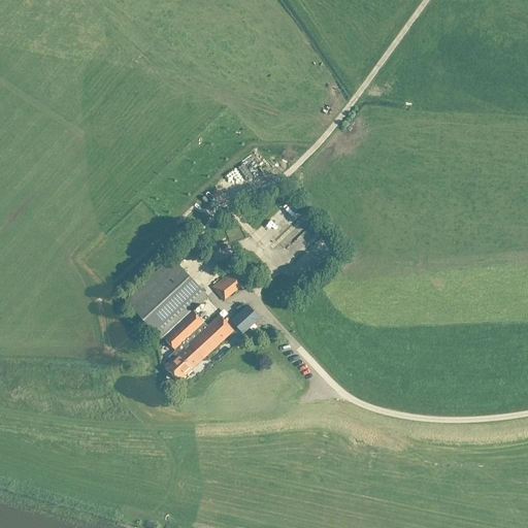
[(262,244),(279,229),(281,230),(299,213),(288,201),(251,232),(262,244)]
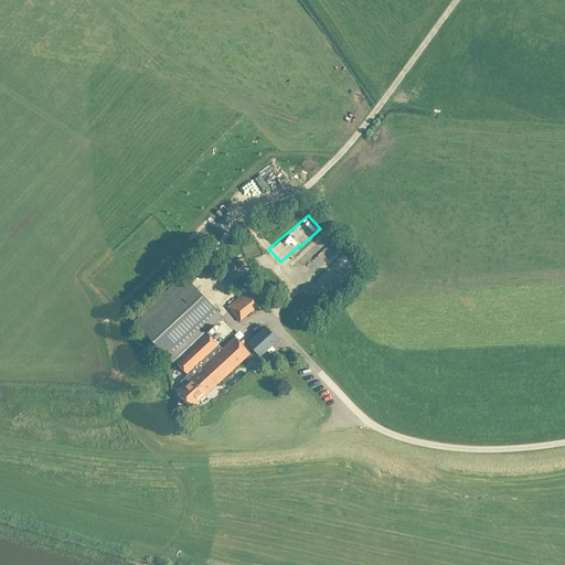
[(317,255),(320,253),(316,248),(295,262),(302,273),(321,262),(317,255)]
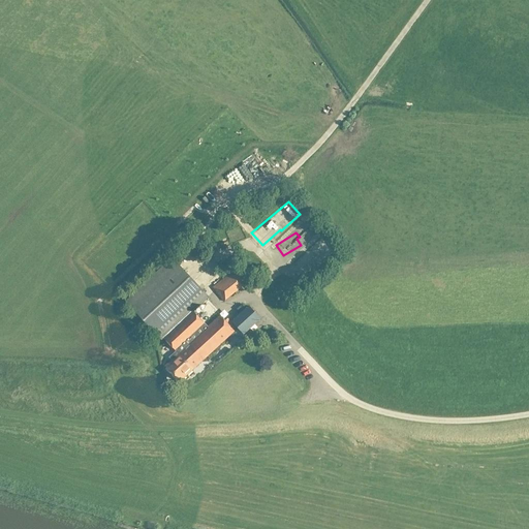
[(308,249),(313,253),(319,246),(314,242),(308,249)]
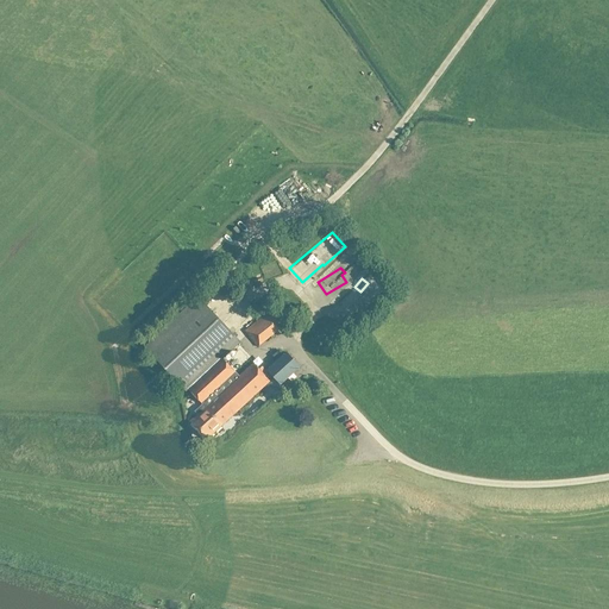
[(198,297),(146,346),(145,347),(187,393),(188,390),(202,406),(196,410),(196,414),(198,415),(189,422),(206,440),(270,382),(253,364),(239,377),(223,358),(239,343),(198,297)]
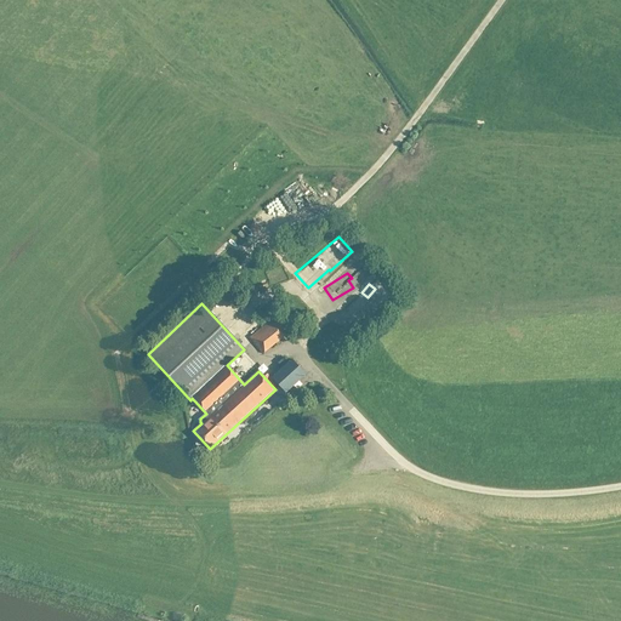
[(262,354),(290,332),(277,315),(249,337),(262,354)]
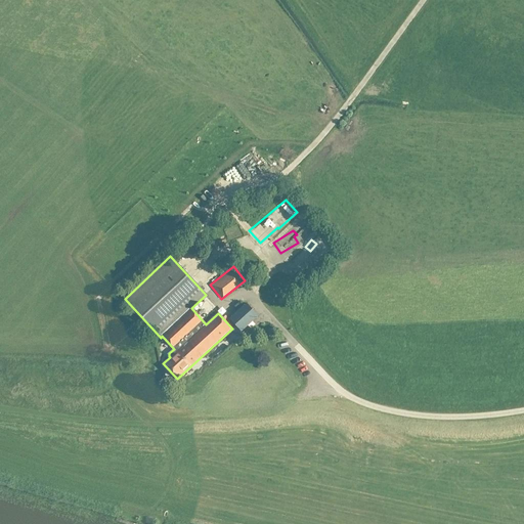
[(230,319),(242,332),(258,316),(247,304),(230,319)]
